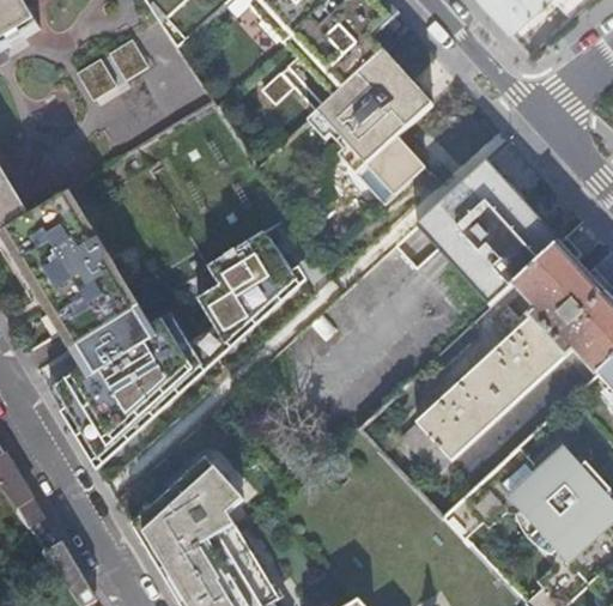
[(0,0),(0,46),(30,28),(12,0),(0,0)]
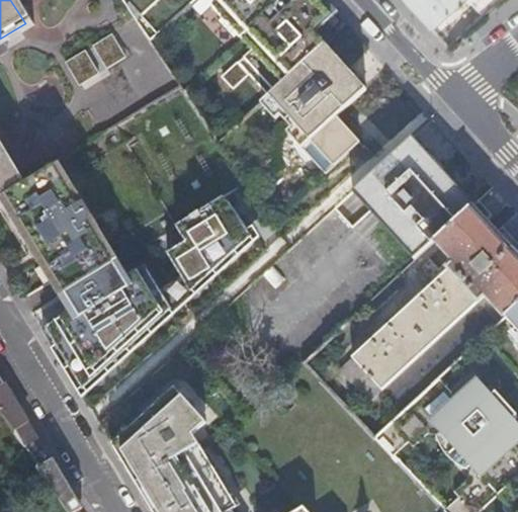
[(124,0),(150,38),(191,0),(124,0)]
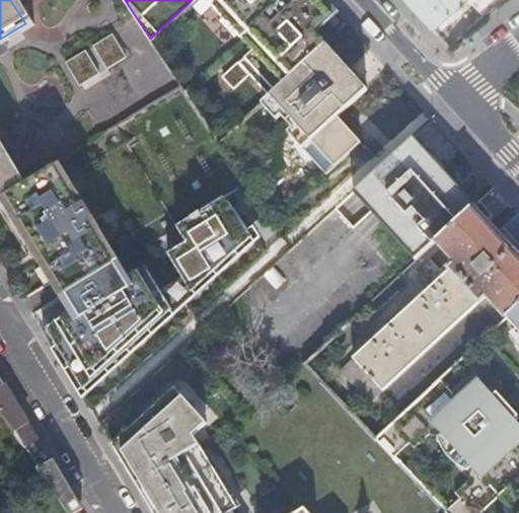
[(211,4),(250,48),(257,41),(248,30),(221,0),(215,0),(211,4)]
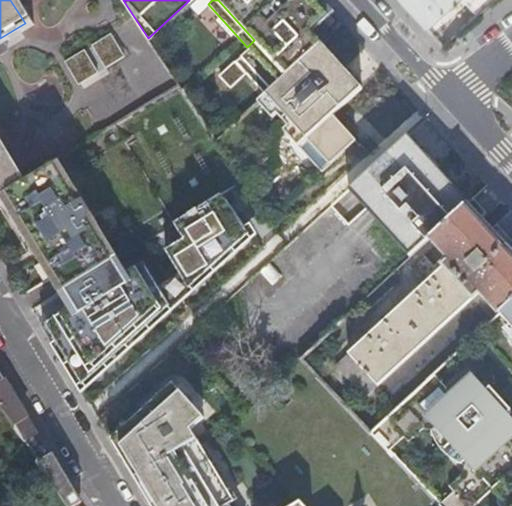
[(309,28),(329,10),(320,0),(218,0),(245,30),(254,40),(247,47),(234,59),(244,70),(253,81),(259,76),(269,88),(321,41),(309,28)]
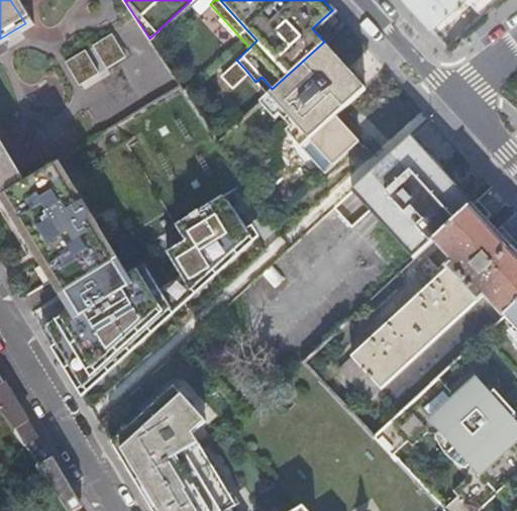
[(405,0),(427,24),(455,0),(405,0)]
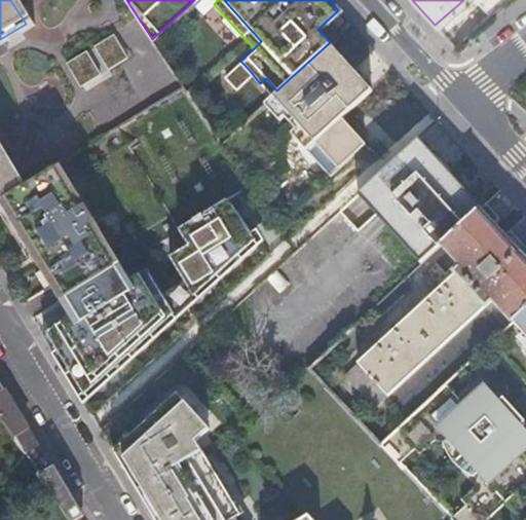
[(114,29),(64,53),(77,79),(127,54),(114,29)]
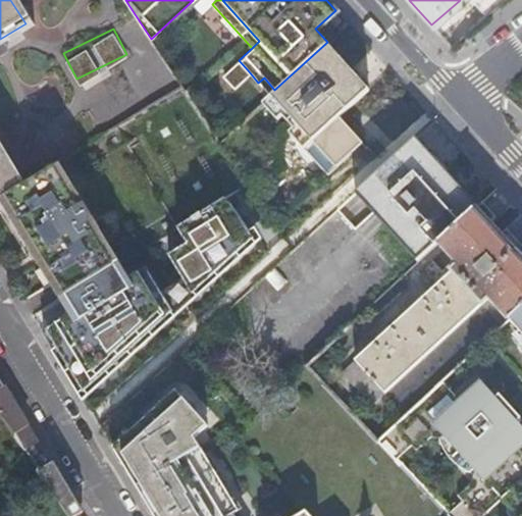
[(368,88),(327,42),(274,90),(270,94),(311,139),(337,115),(342,112),(346,108),(368,88)]
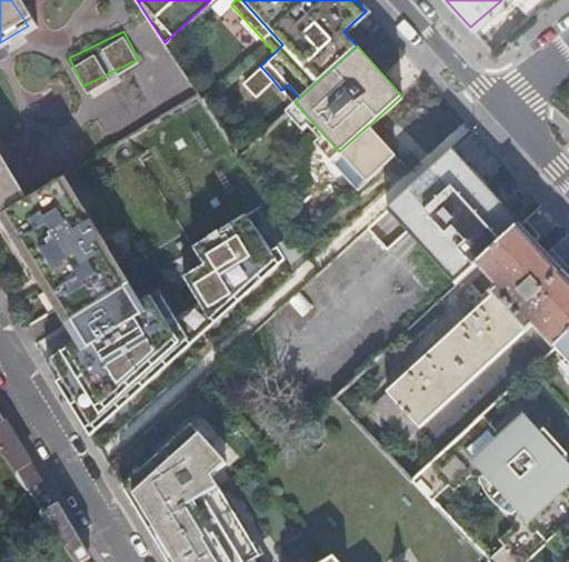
[(253,93),(271,78),(260,66),(242,81),(253,93)]
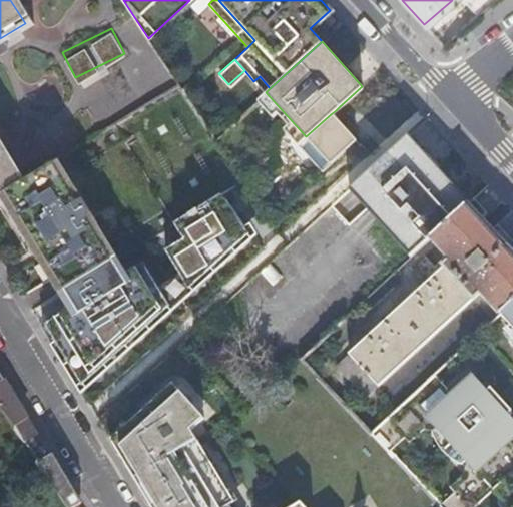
[(260,76),(253,81),(265,93),(266,92),(270,88),(260,76)]
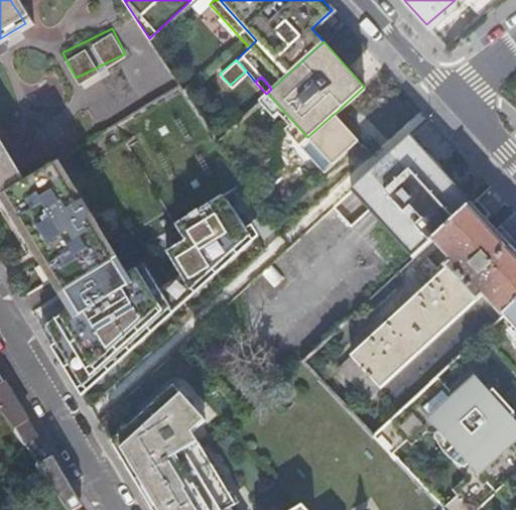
[(378,162),(350,187),(411,256),(433,236),(471,201),(410,134),(378,162)]
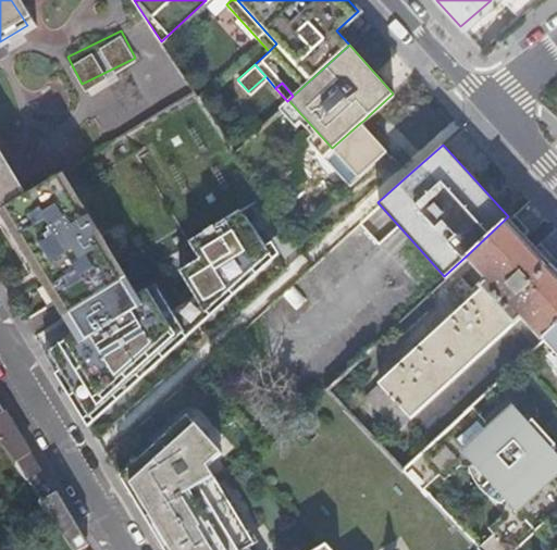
[(0,147),(0,207),(2,205),(27,191),(16,174),(7,158),(0,147)]
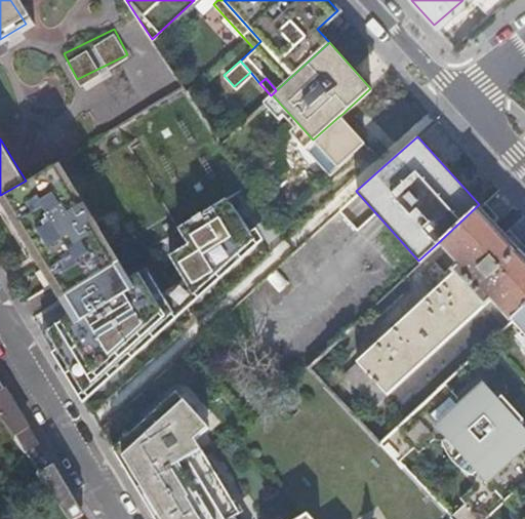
[(58,160),(26,181),(2,194),(0,195),(0,204),(27,248),(33,245),(42,262),(37,265),(47,281),(52,278),(63,294),(116,264),(120,262),(58,160)]
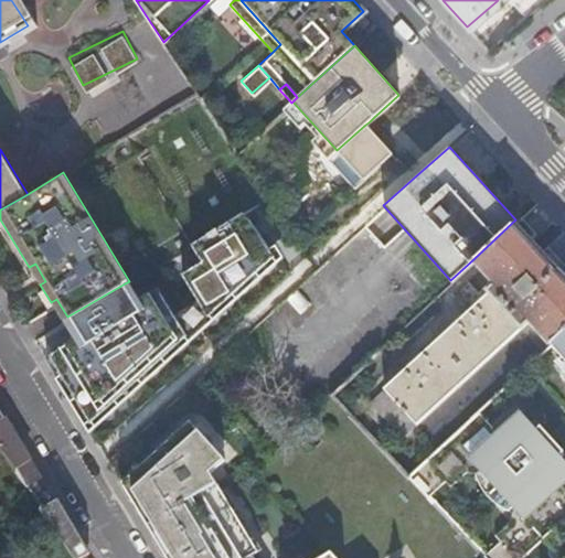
[(277,261),(245,214),(192,245),(198,253),(203,263),(193,268),(182,274),(199,300),(205,311),(226,299),(228,303),(277,261)]
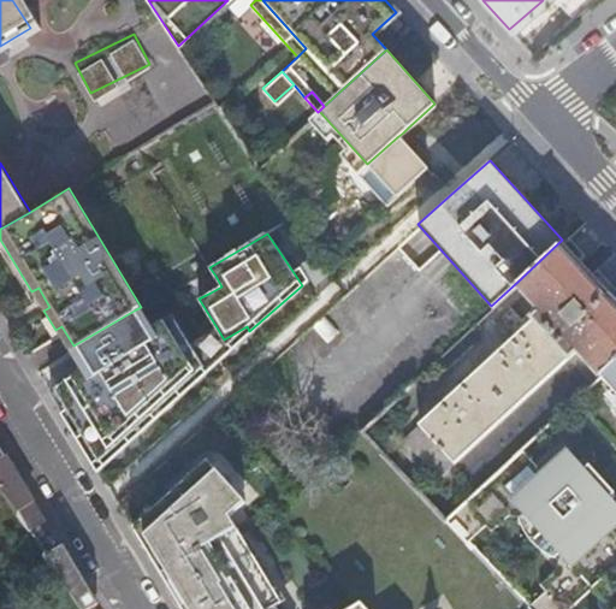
[(573,234),(567,240),(581,255),(587,249),(573,234)]
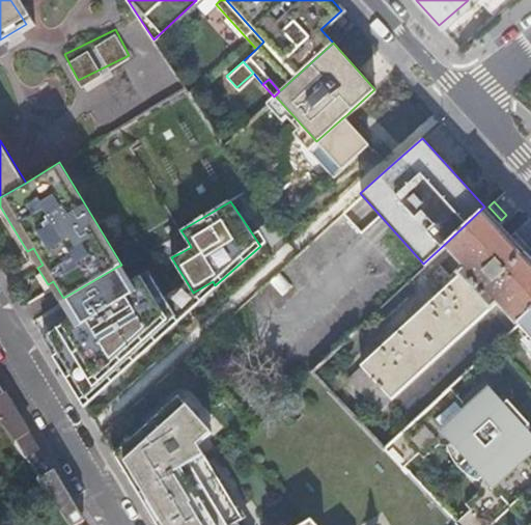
[(484,206),(446,243),(459,258),(468,266),(347,375),(379,411),(499,302),(518,324),(530,310),(530,253),(513,235),(501,220),(488,206),(487,204),(484,206)]
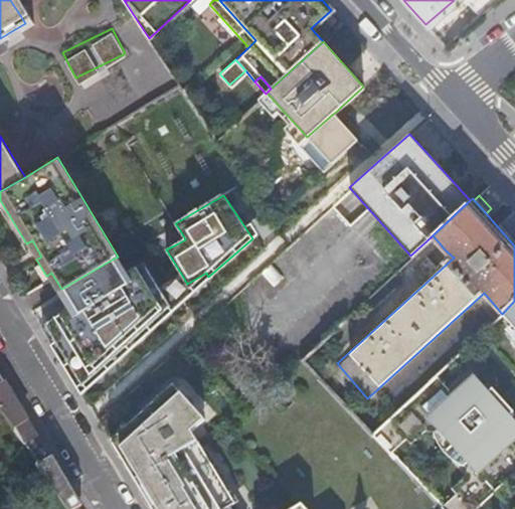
[(514,234),(503,221),(498,227),(514,245),(514,234)]
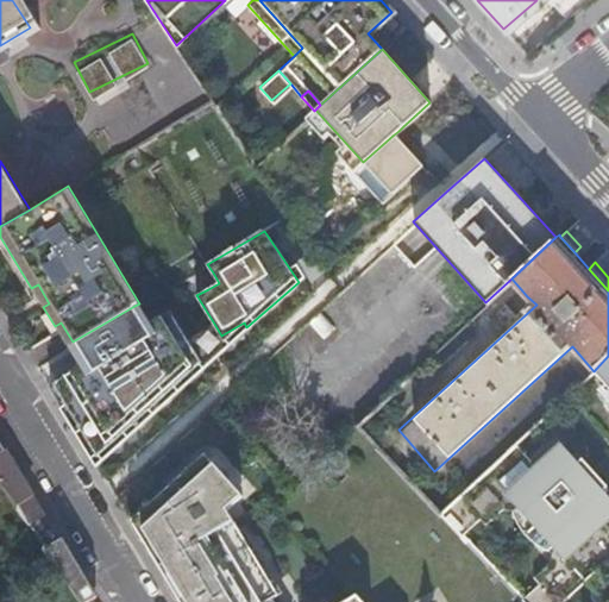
[(38,284),(31,288),(43,307),(49,303),(38,284)]
